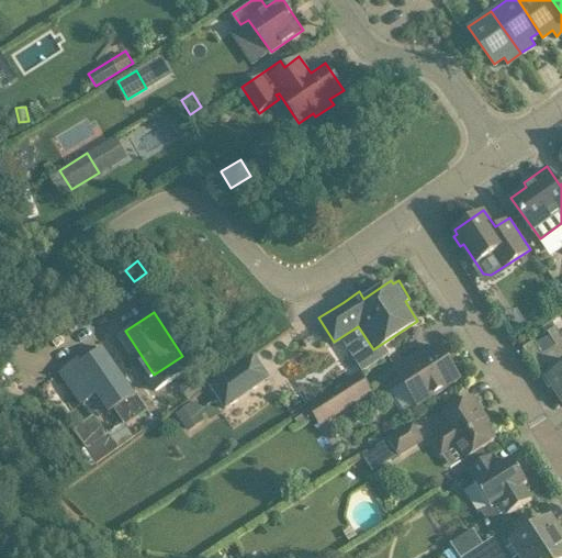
[(561,334),(555,325),(548,330),(557,344),(558,344),(561,350),(561,334)]
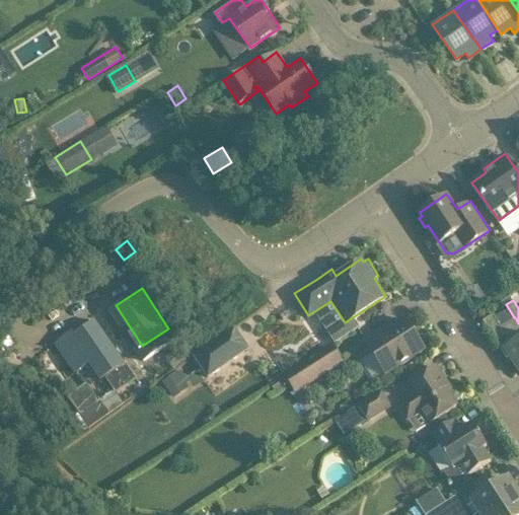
[(188,310),(179,316),(168,324),(182,343),(201,329),(188,310)]
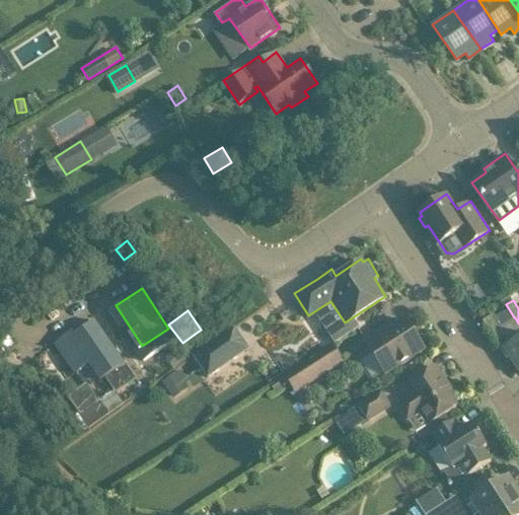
[(493,313),(484,319),(507,356),(509,354),(518,369),(518,323),(515,317),(514,317),(501,325),(493,313)]
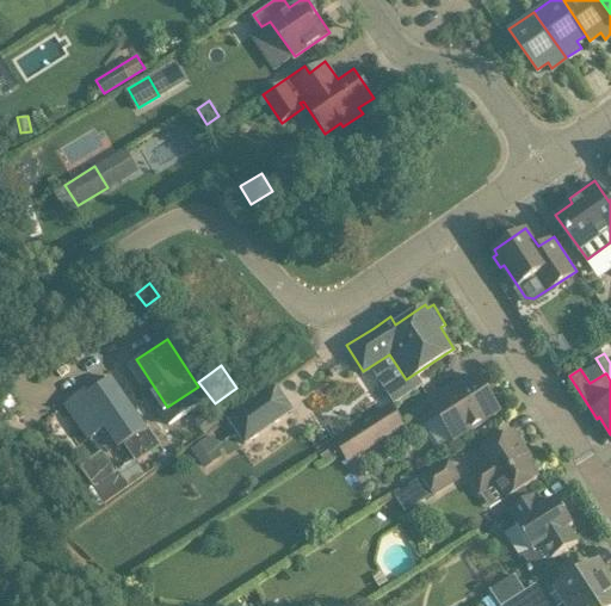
[(427,400),(454,439),(500,409),(477,373),(449,391),(446,387),(427,400)]
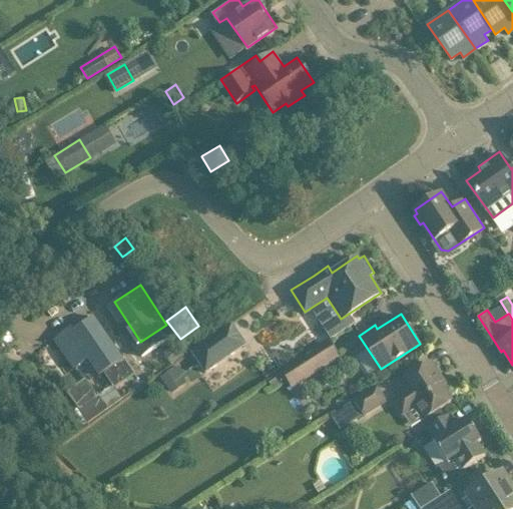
[(125,366),(96,319),(70,335),(100,382),(125,366)]
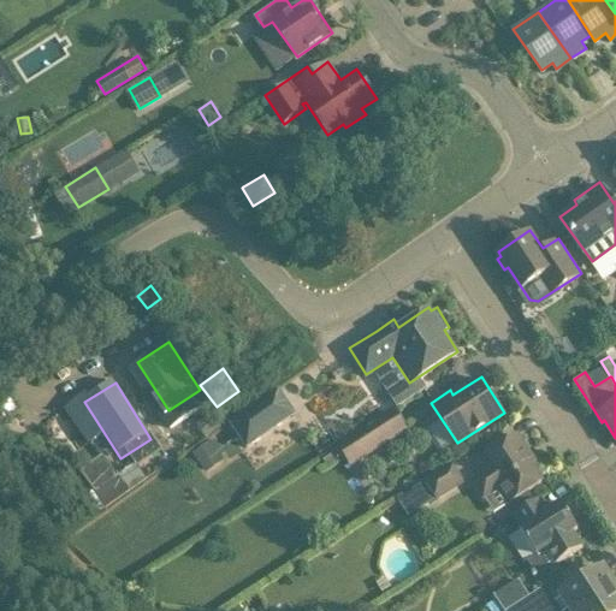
[(247,446),(297,411),(278,385),(229,421),(247,446)]
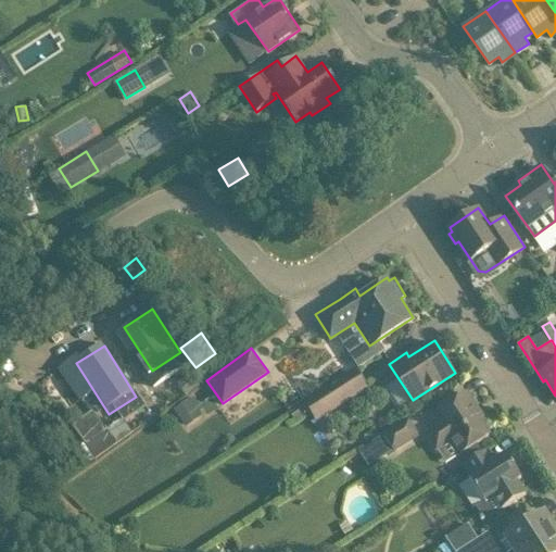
[(186,392),(214,373),(206,361),(178,381),(186,392)]
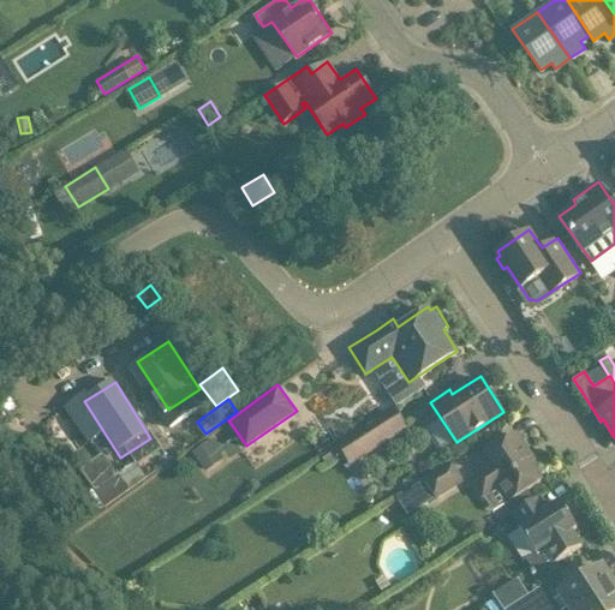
[(351,462),(407,426),(394,406),(338,442),(342,449),(351,462)]
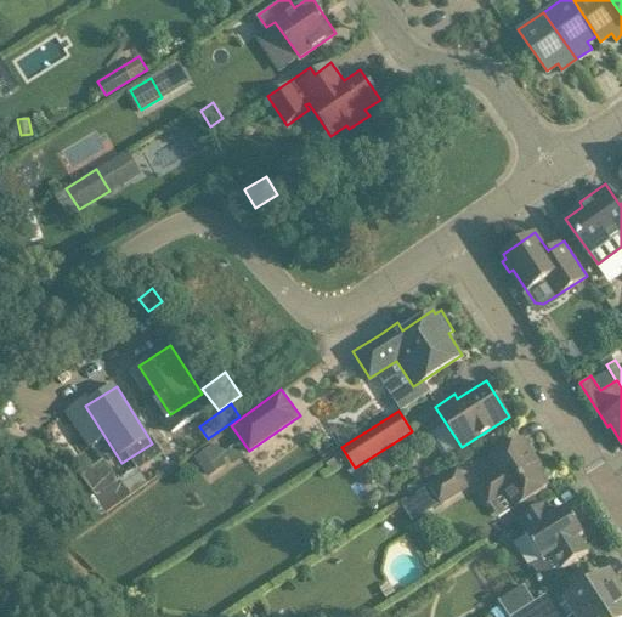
[(524,515),(533,508),(527,498),(548,485),(536,468),(541,464),(522,437),(484,463),(490,473),(475,481),(488,502),(503,492),(513,508),(518,505),(524,515)]
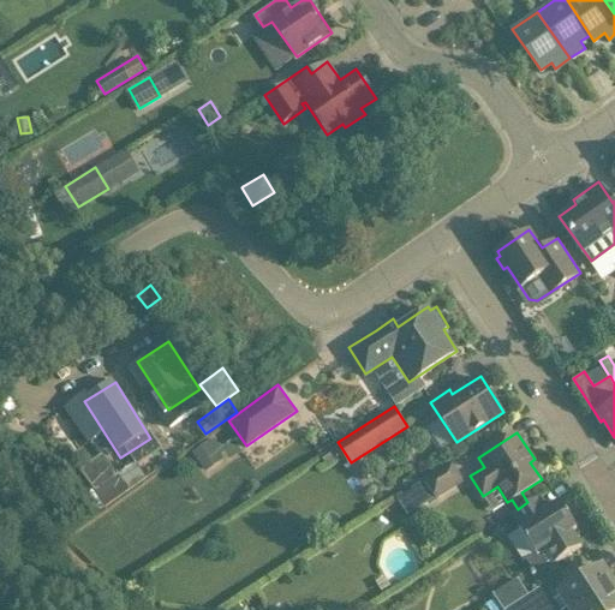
[(192,452),(207,471),(225,458),(212,438),(192,452)]
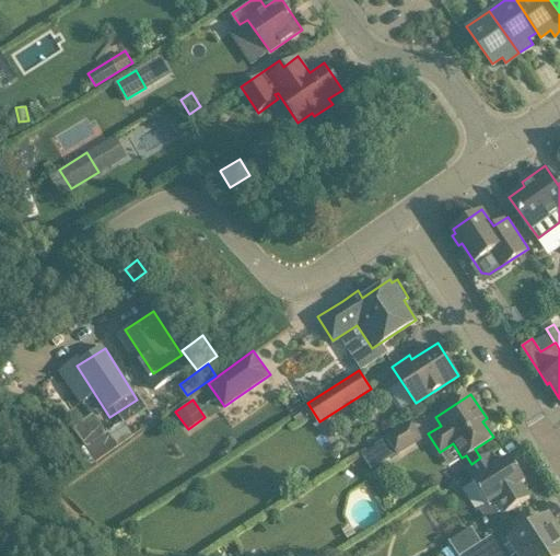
[(107,431),(94,412),(73,426),(86,446),(74,454),(84,467),(132,431),(124,419),(107,431)]
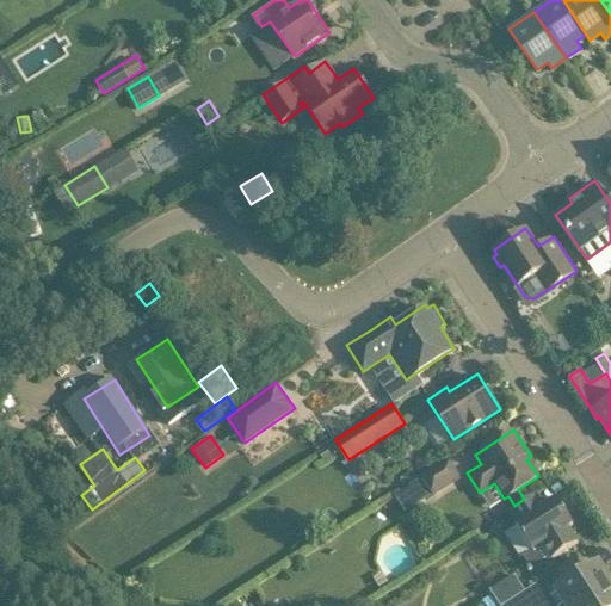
[(434,492),(458,476),(448,459),(424,476),(433,489),(434,492)]
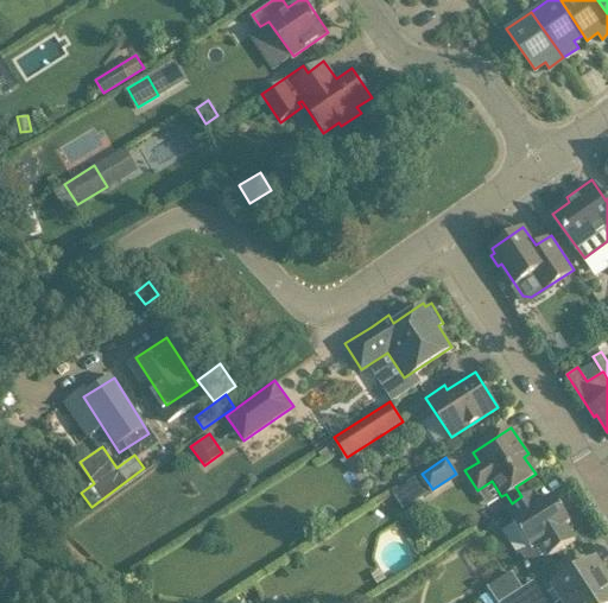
[(403,506),(431,487),(422,474),(393,490),(403,506)]
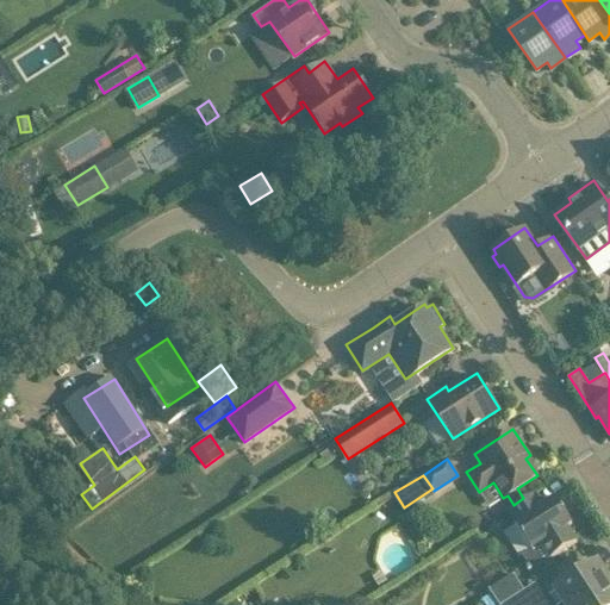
[(535,491),(523,498),(514,505),(508,509),(531,548),(540,542),(549,557),(577,540),(567,525),(572,522),(555,496),(543,504),(535,491)]
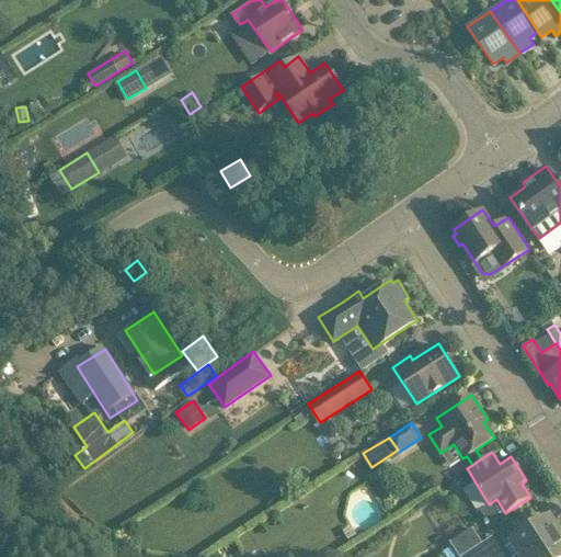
[(537,523),(529,511),(496,532),(482,542),(476,546),(482,556),(560,556),(560,534),(549,515),(537,523)]
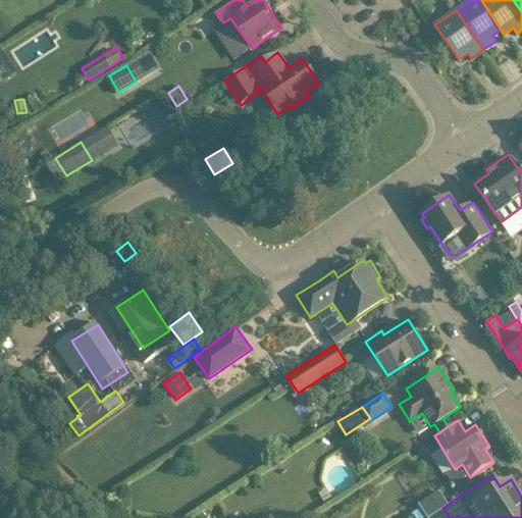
[(442,508),(449,504),(440,490),(419,504),(428,517),(442,508)]
